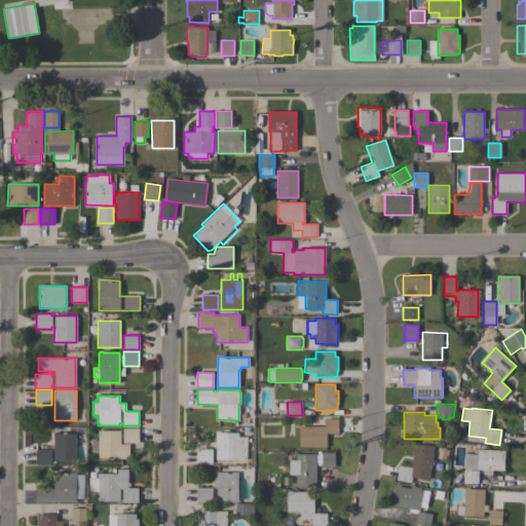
[(325,426),(325,418),(338,418),(338,434),(327,434),(327,447),(299,446),(299,426),(309,426),(325,426)]
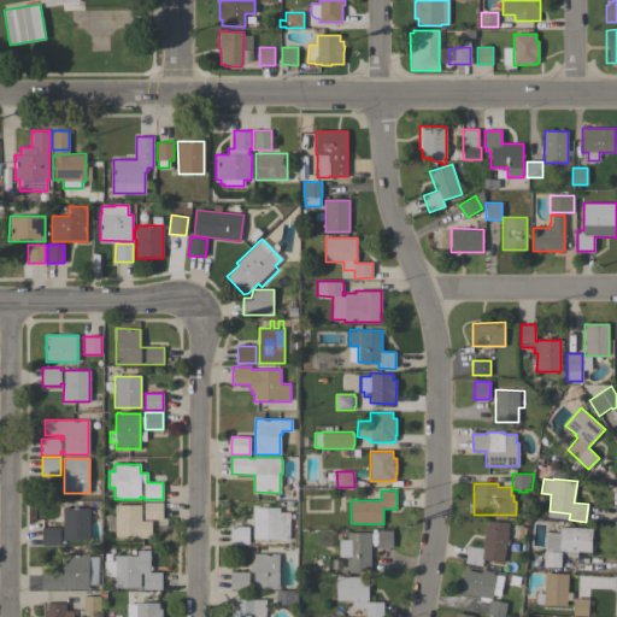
[(89,540),(63,540),(63,507),(78,507),(78,501),(84,501),(84,507),(89,507),(89,540)]
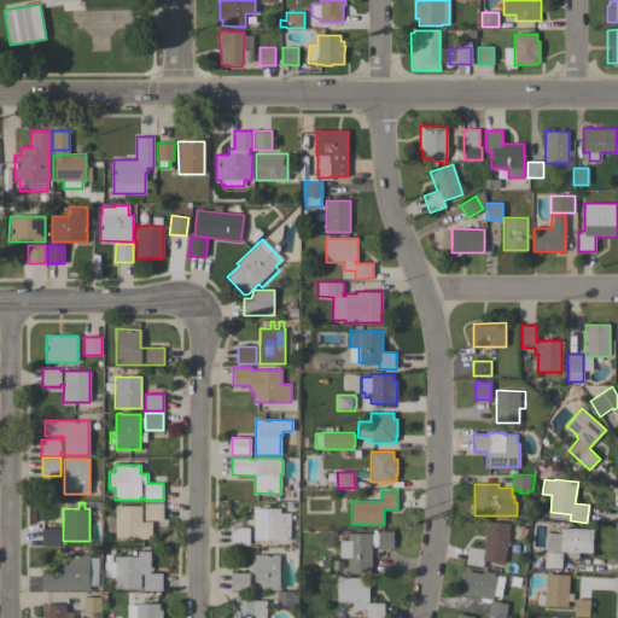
[(163,503),(163,520),(144,520),(144,503),(163,503)]
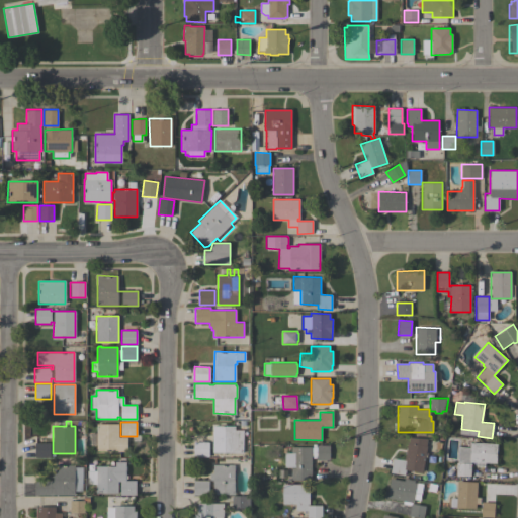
[(118,437),(126,437),(126,442),(128,443),(127,447),(127,448),(127,451),(116,451),(116,450),(96,450),(96,424),(118,424),(118,437)]
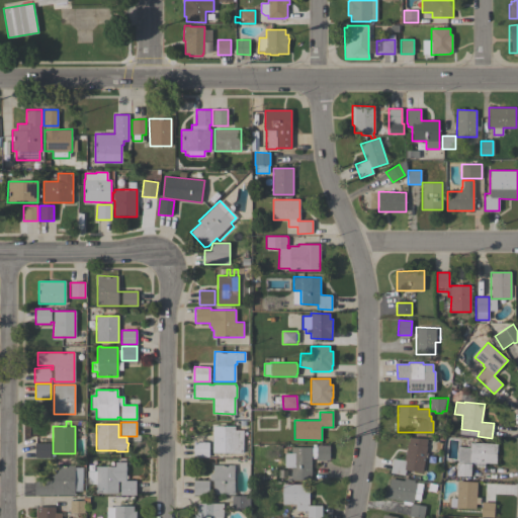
[(241,452),(210,452),(210,425),(233,425),(233,430),(241,430),(241,452)]
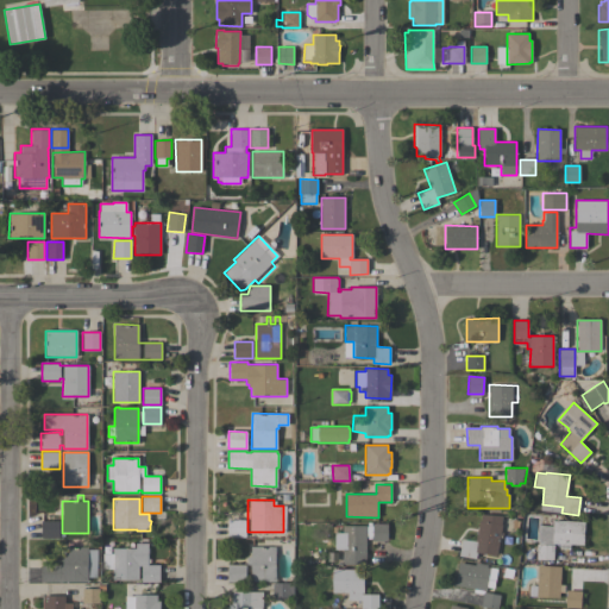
[(501,523),(502,525),(496,556),(477,552),(476,558),(459,556),(462,539),(475,541),(478,521),(479,521),(481,514),(502,515),(501,523)]
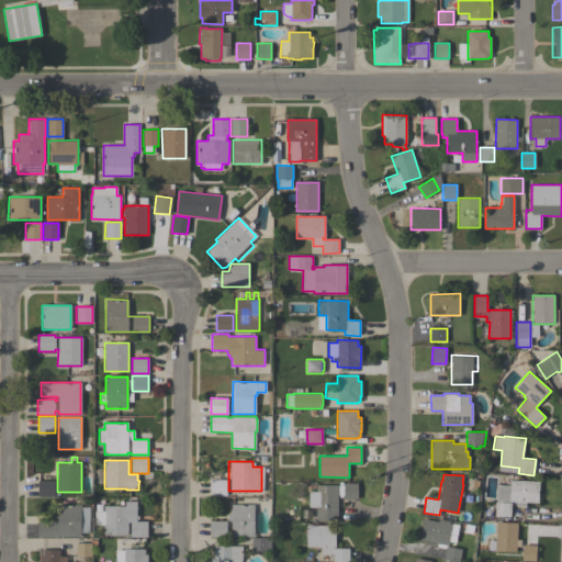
[(226,480),(226,495),(210,495),(210,480),(226,480)]
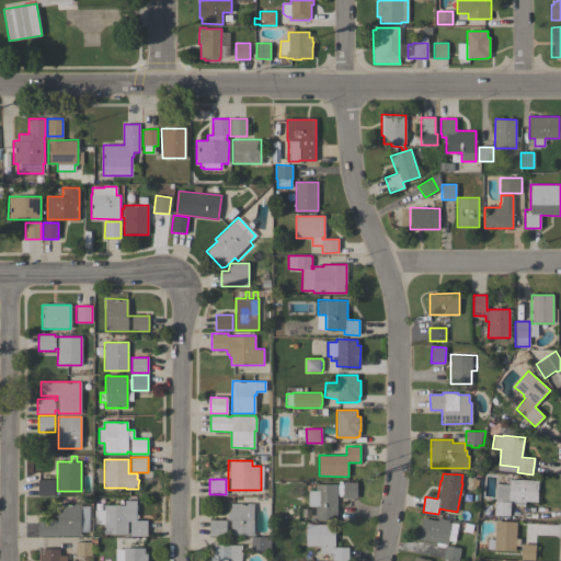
[(538,481),(537,502),(525,502),(525,505),(515,505),(515,501),(510,501),(510,502),(511,502),(510,515),(493,515),(494,501),(495,501),(496,484),(508,484),(508,479),(538,481)]
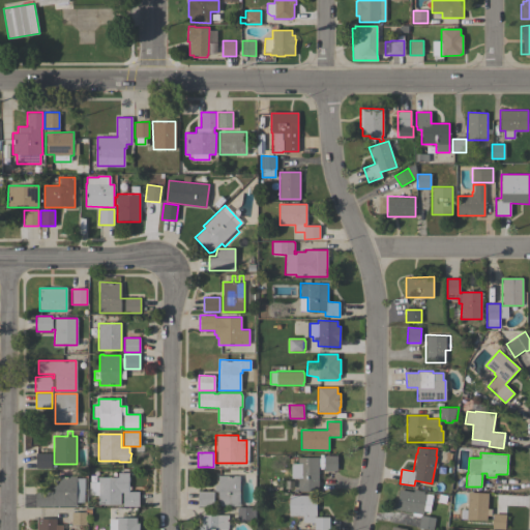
[(52,453),(51,468),(35,468),(36,453),(52,453)]
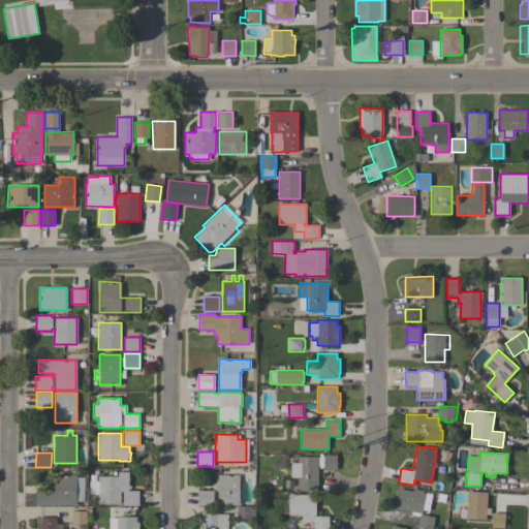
[(337,455),(336,470),(323,470),(323,455),(337,455)]
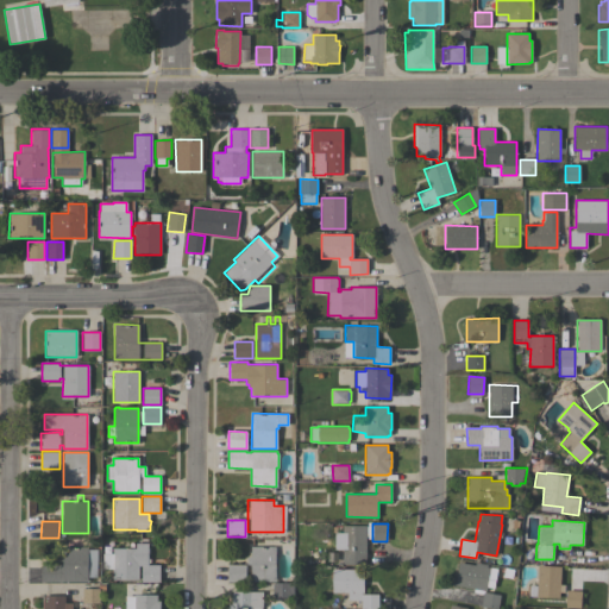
[(365,564),(343,564),(343,526),(366,526),(365,564)]
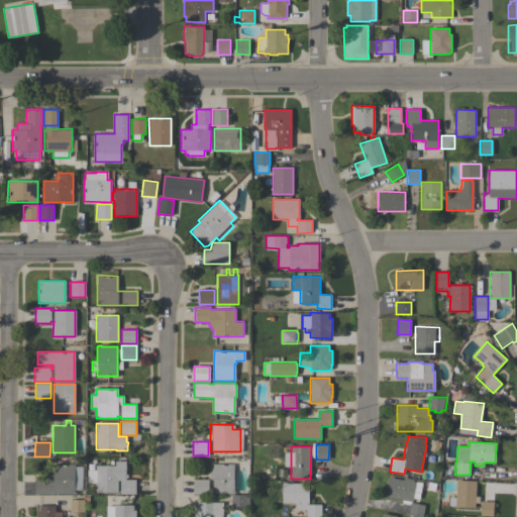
[(120,494),(120,481),(117,481),(117,492),(96,492),(96,483),(87,483),(87,470),(96,470),(96,466),(115,466),(115,461),(125,461),(125,464),(126,464),(126,470),(125,470),(125,475),(127,475),(127,477),(125,477),(125,480),(135,480),(135,494),(120,494)]
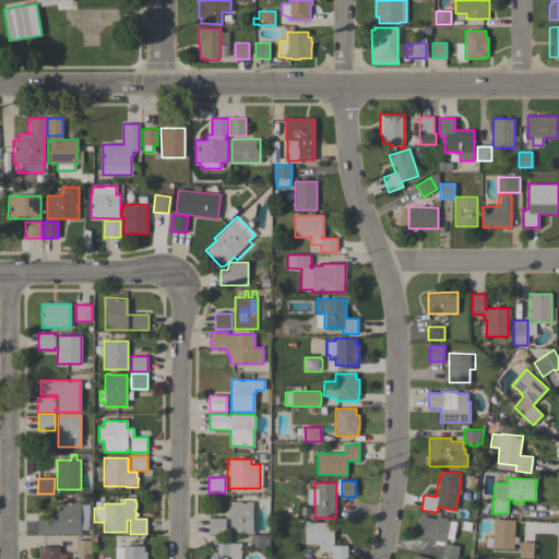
[(58,534),(37,534),(37,518),(58,519),(58,501),(81,502),(81,504),(88,504),(88,530),(80,530),(80,534),(58,534)]
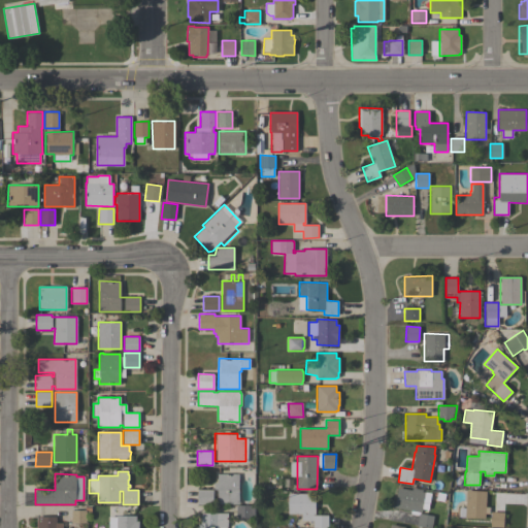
[(238,473),(238,503),(218,504),(218,489),(215,489),(213,483),(217,483),(217,474),(238,473)]
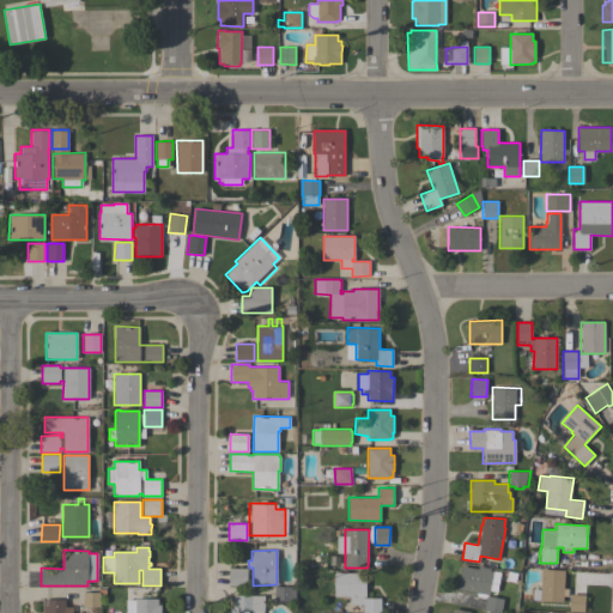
[(462,565),(478,569),(479,566),(490,569),(490,571),(492,571),(492,576),(499,577),(497,592),(490,590),(489,595),(486,594),(486,598),(477,595),(477,593),(457,589),(462,565)]
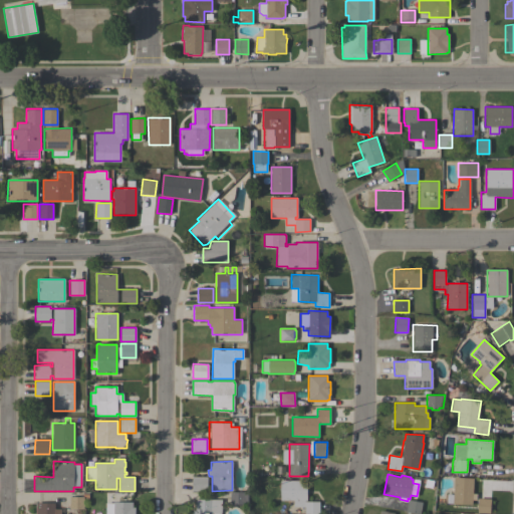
[(208,477),(207,491),(192,491),(192,477),(208,477)]
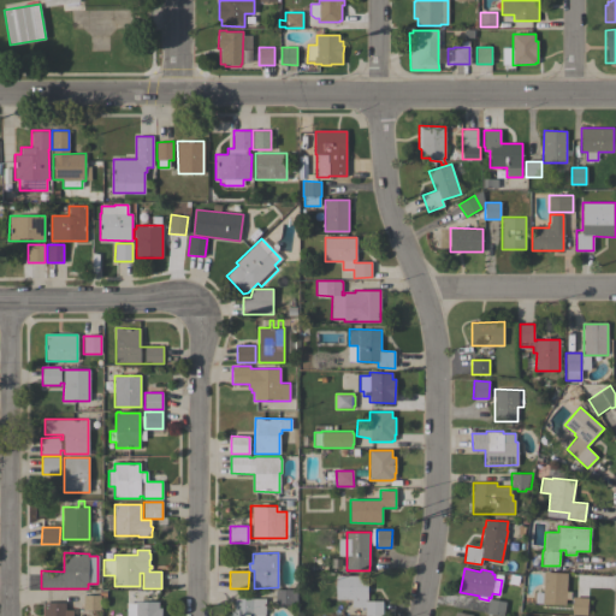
[(566,605),(543,604),(544,572),(568,573),(566,605)]
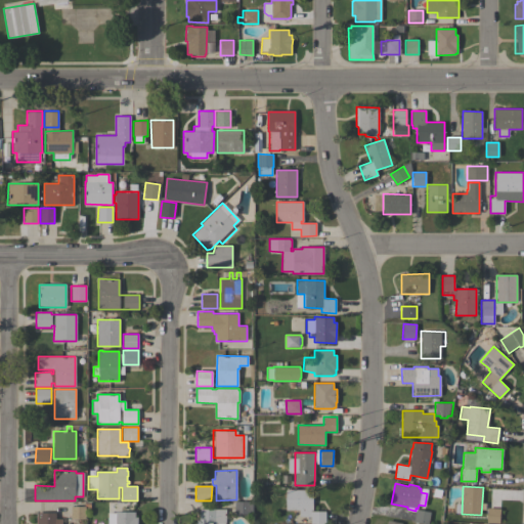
[(286,489),(313,490),(313,510),(310,510),(310,511),(325,512),(325,523),(311,523),(311,518),(298,517),(298,510),(286,510),(286,489)]
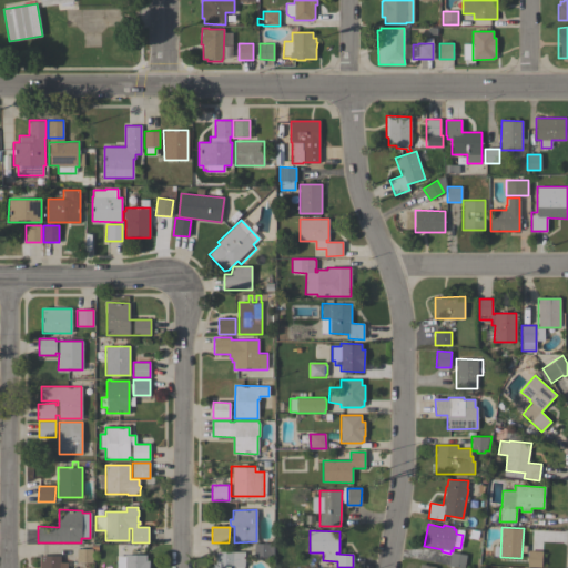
[(274,544),(274,557),(254,557),(254,544),(274,544)]
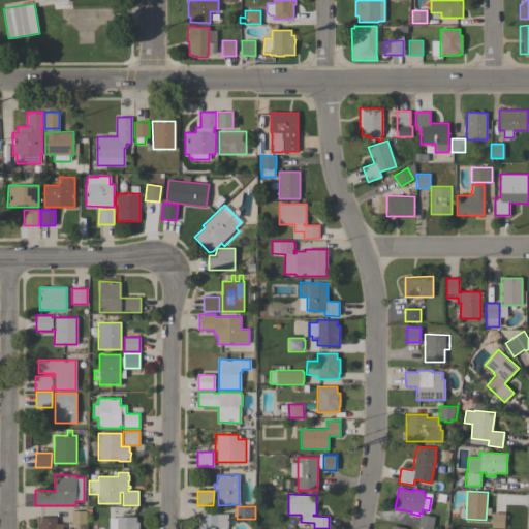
[(71,524),(71,511),(85,510),(85,507),(91,507),(91,512),(86,512),(86,524),(71,524)]
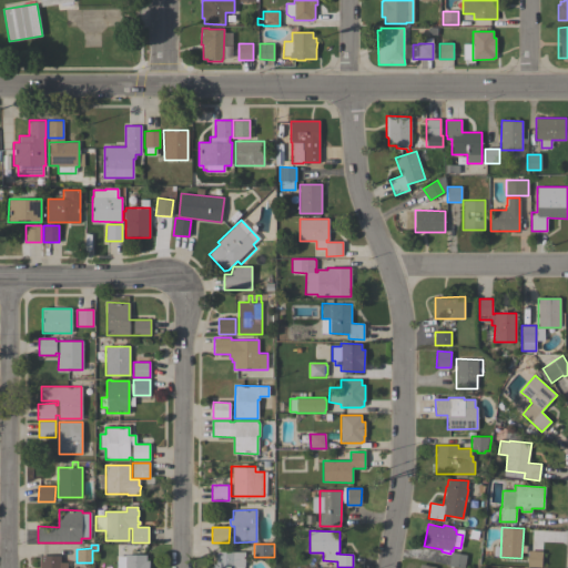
[(541,551),(541,567),(527,567),(528,550),(541,551)]
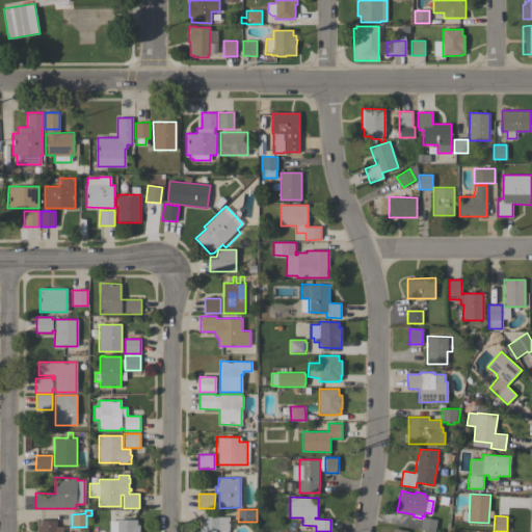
[(230,516),(230,531),(228,531),(198,531),(198,530),(201,530),(201,528),(202,528),(203,516),(230,516)]
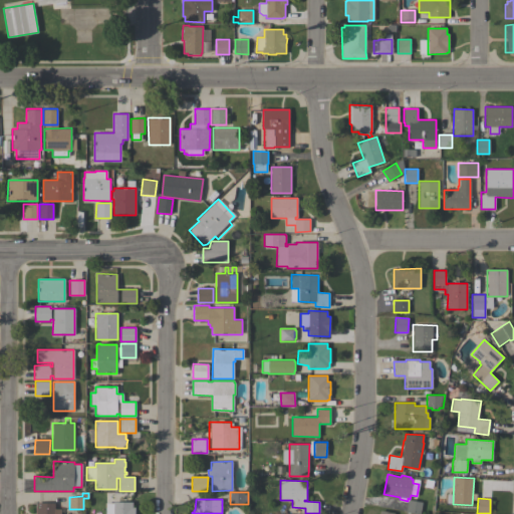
[(420,513),(406,512),(408,499),(422,502),(420,513)]
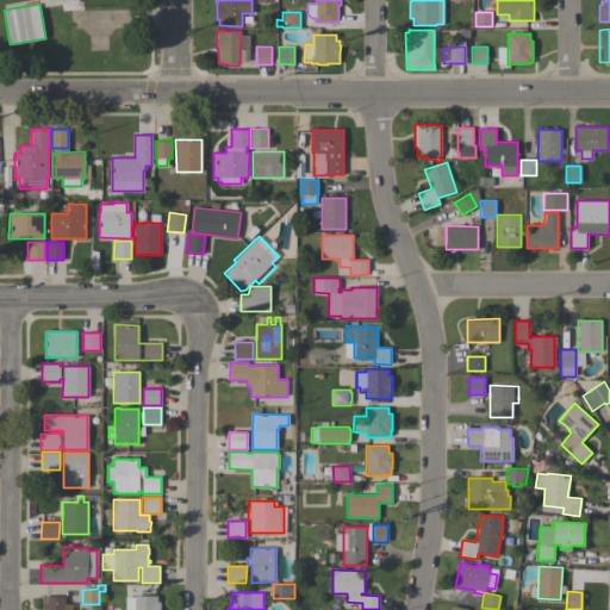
[(42,609),(42,596),(64,596),(64,604),(73,604),(73,609),(42,609)]
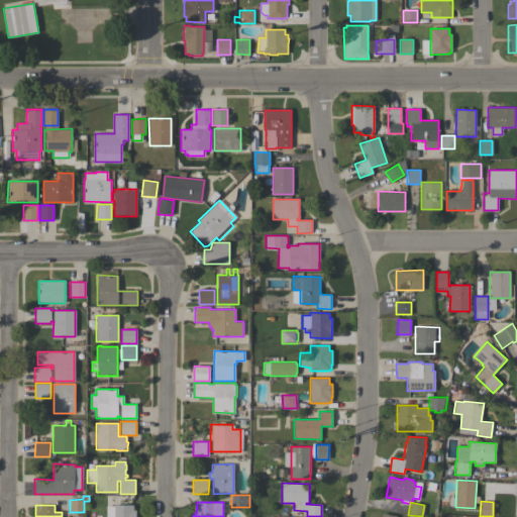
[(114,516),(114,505),(133,505),(132,510),(135,510),(135,516),(114,516)]
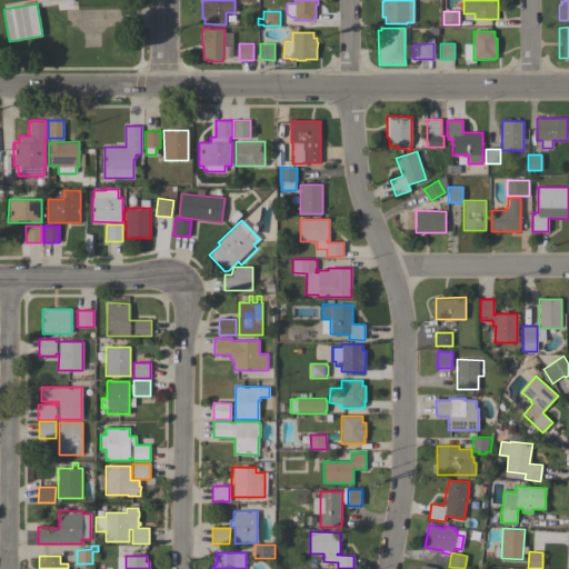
All buildings are outlined.
